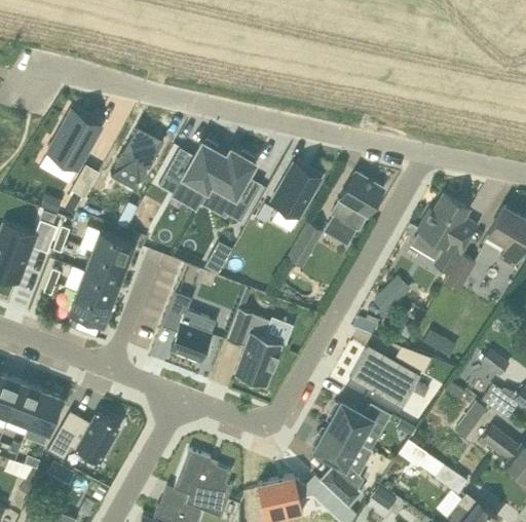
[(102,127),(71,111),(46,153),(77,170),(102,127)]
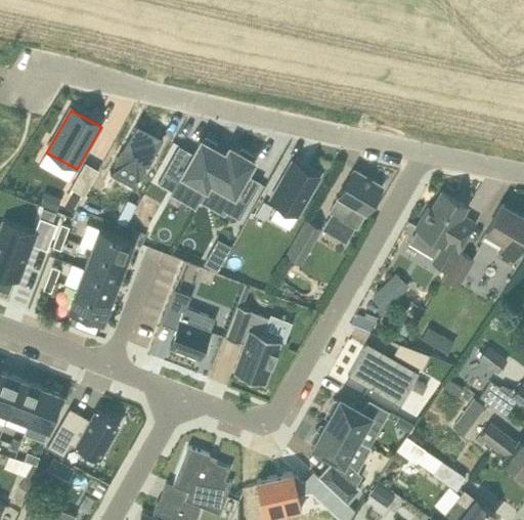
[(137,126),(122,153),(148,167),(164,140),(137,126)]
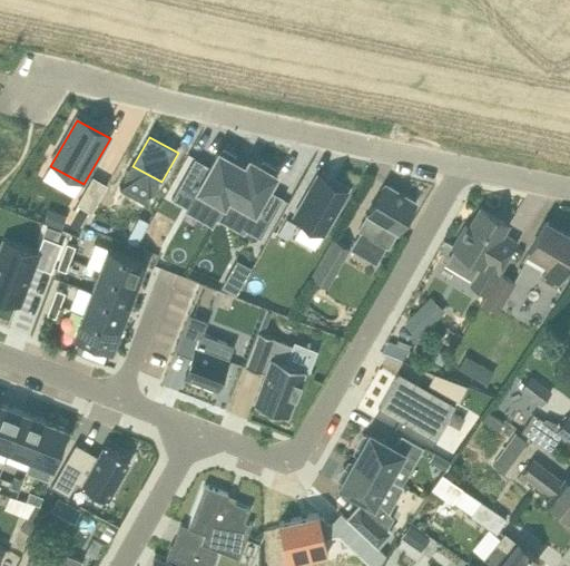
[(195,160),(172,201),(188,210),(193,201),(219,215),(251,160),(249,160),(245,168),(235,163),(237,159),(224,152),(222,155),(219,154),(210,168),(195,160)]
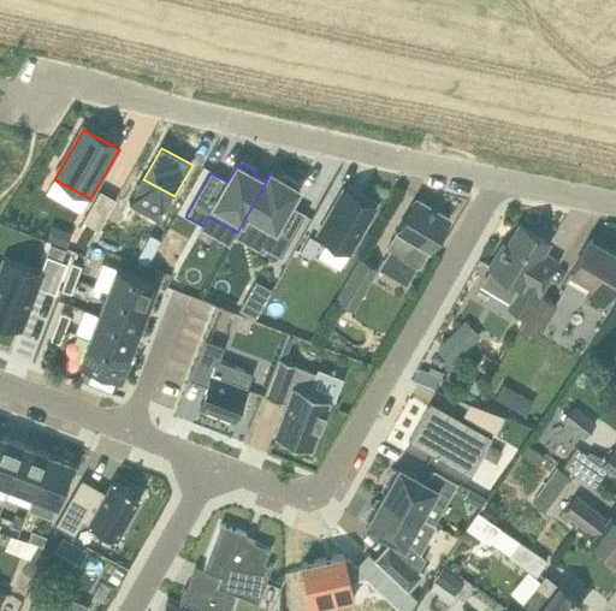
[(265,250),(282,260),(307,217),(290,207),(300,190),(297,189),(298,185),(284,177),(283,181),(271,173),(237,232),(238,232),(243,225),(271,241),(265,250)]
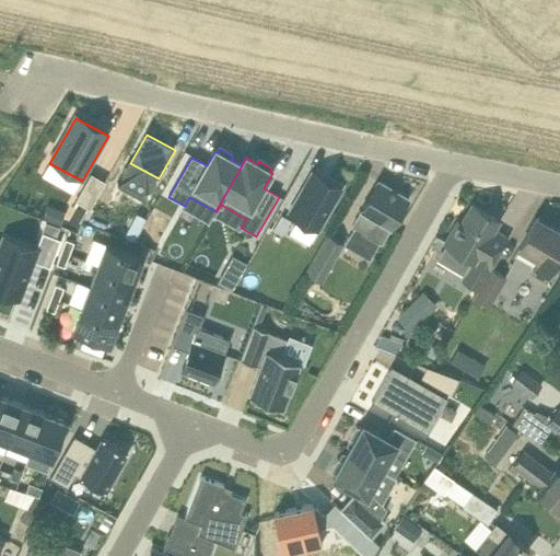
[(313,175),(289,216),(318,232),(341,192),(313,175)]
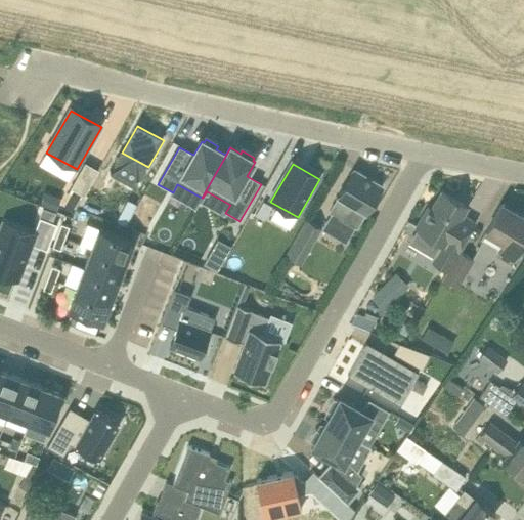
[(84,198),(98,172),(85,165),(71,190),(84,198)]
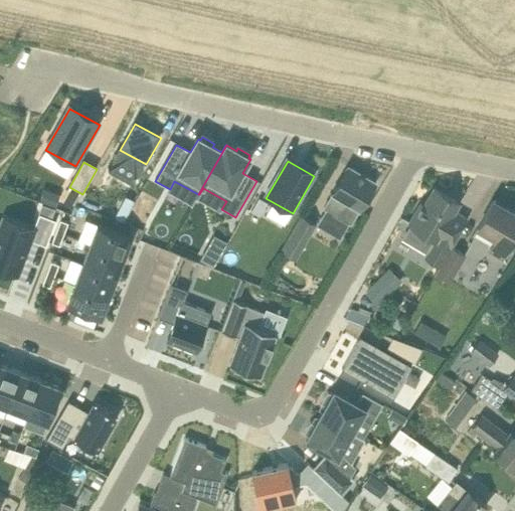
[(324,211),(349,226),(359,211),(360,212),(376,184),(348,168),(332,195),(333,196),(324,211)]
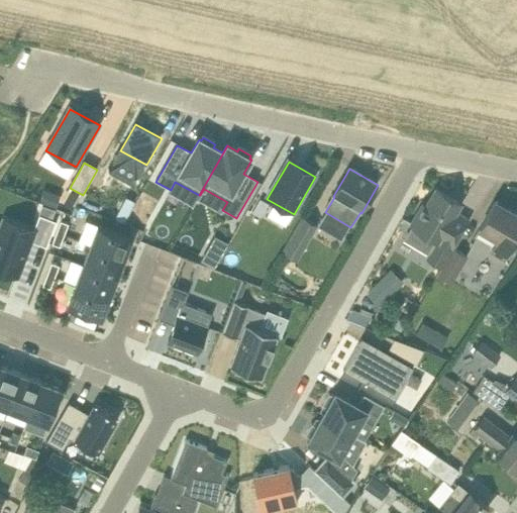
[(101,203),(136,192),(131,178),(117,183),(114,174),(93,181),(101,203)]
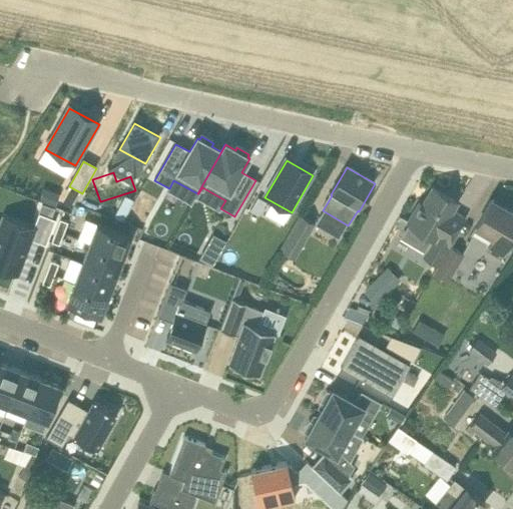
[(41,200),(57,206),(61,195),(45,189),(41,200)]
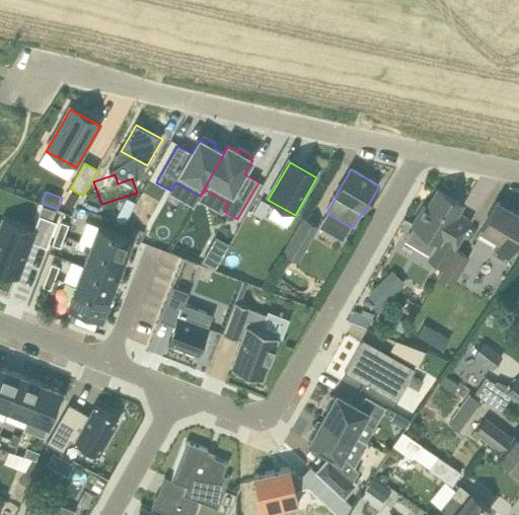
[(426,263),(442,272),(443,272),(455,250),(471,223),(457,215),(462,207),(438,192),(427,210),(424,208),(413,227),(438,242),(426,263)]
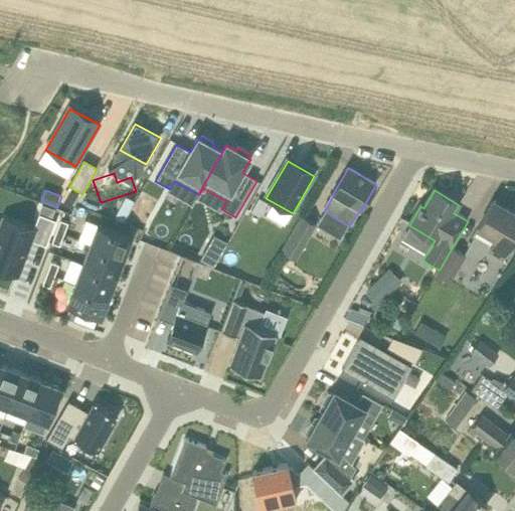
[(78,196),(71,193),(63,207),(70,211),(78,196)]
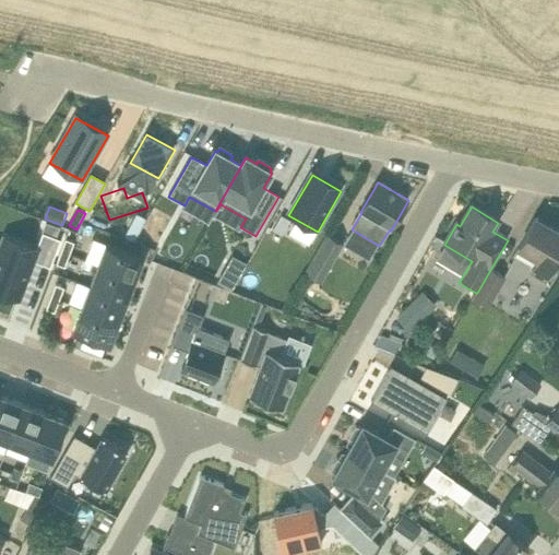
[(273,233),(282,238),(292,223),(283,217),(273,233)]
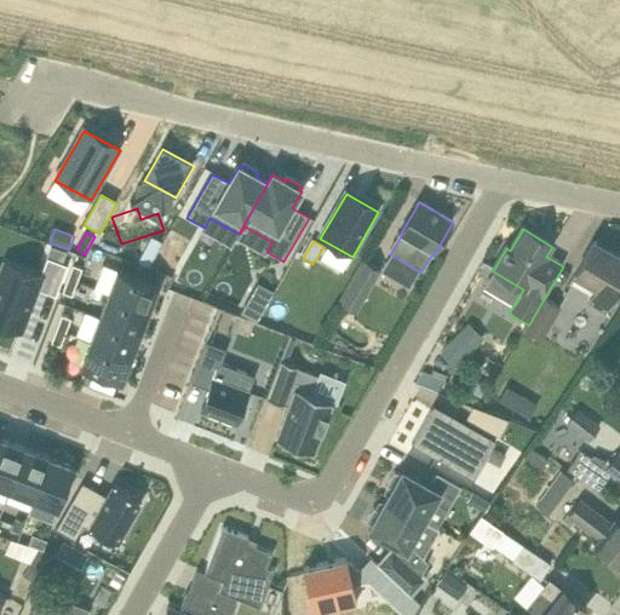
[(590,304),(606,312),(619,286),(619,259),(595,245),(577,276),(598,289),(590,304)]
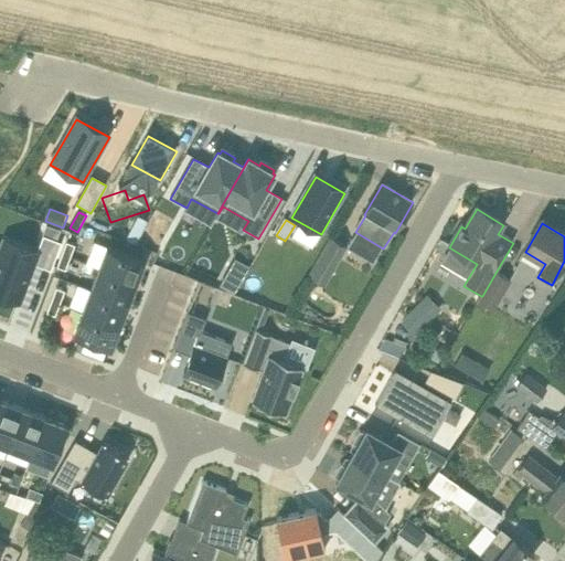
[(43,237),(56,242),(60,233),(46,229),(43,237)]
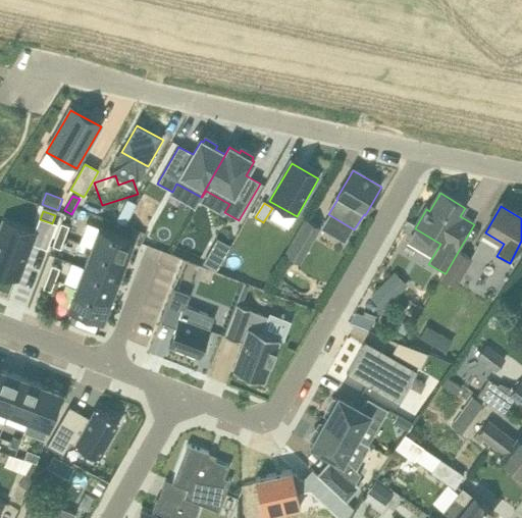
[(4,223),(0,232),(0,273),(18,280),(32,246),(47,252),(57,225),(40,219),(34,235),(4,223)]
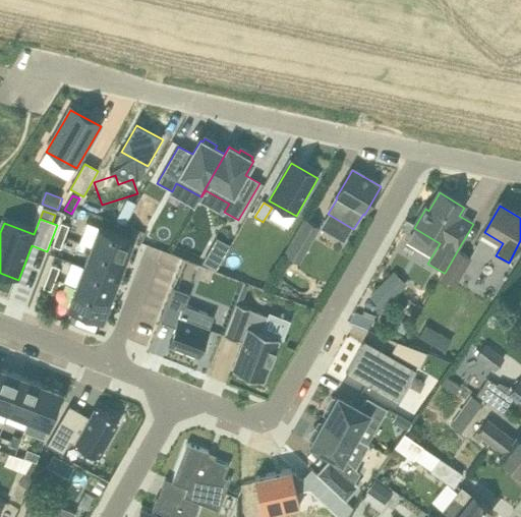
[(285,255),(299,264),(320,229),(305,221),(285,255)]
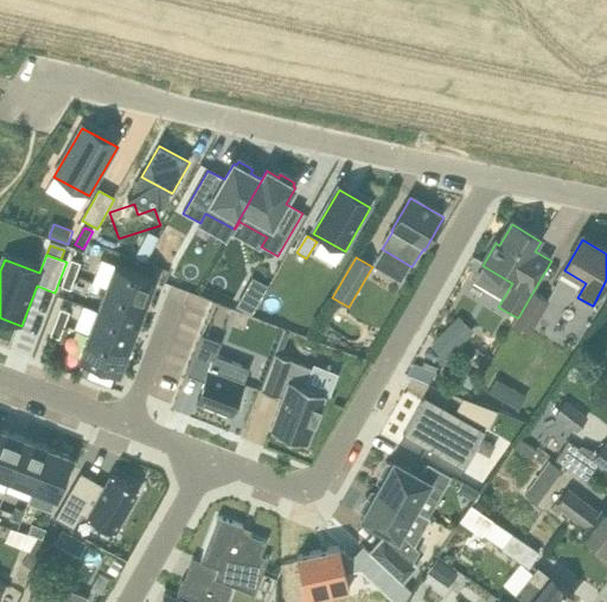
[(66,276),(76,279),(80,267),(71,263),(66,276)]
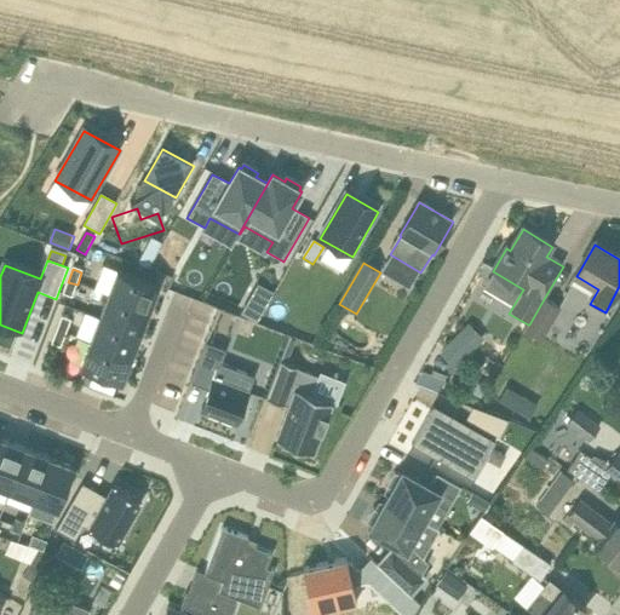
[(108,297),(149,312),(159,288),(118,272),(108,297)]
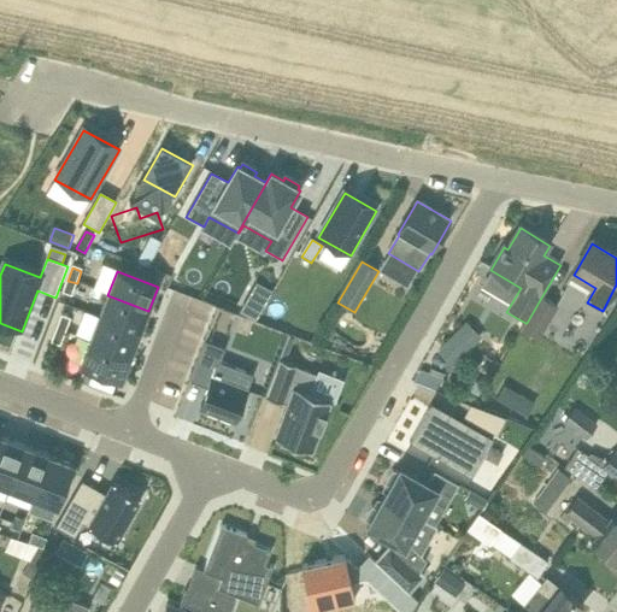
[(63,293),(72,296),(77,283),(68,281),(63,293)]
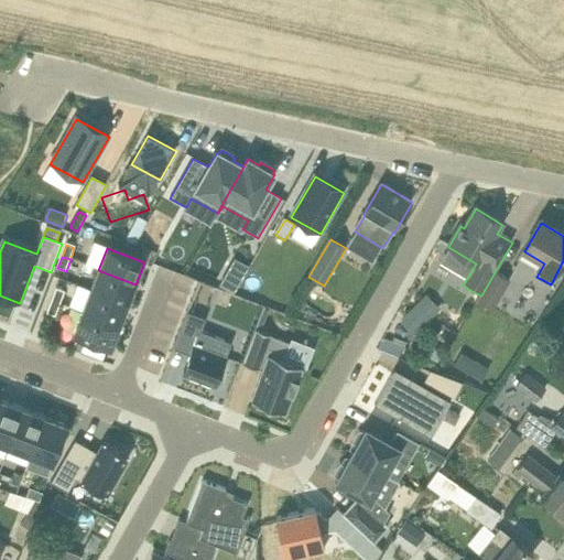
[(224,277),(218,287),(234,295),(239,287),(250,268),(235,259),(224,277)]
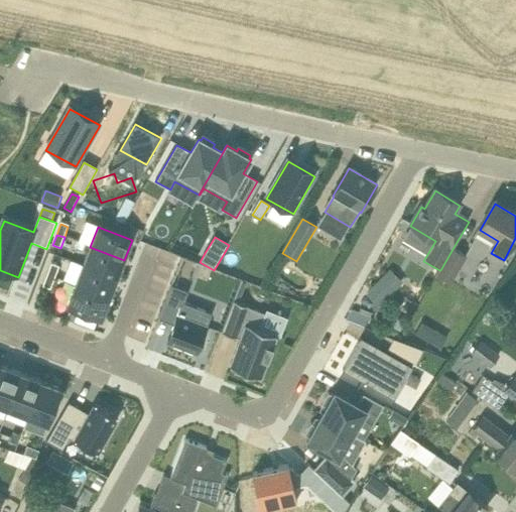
[(83,267),(117,280),(124,260),(90,247),(83,267)]
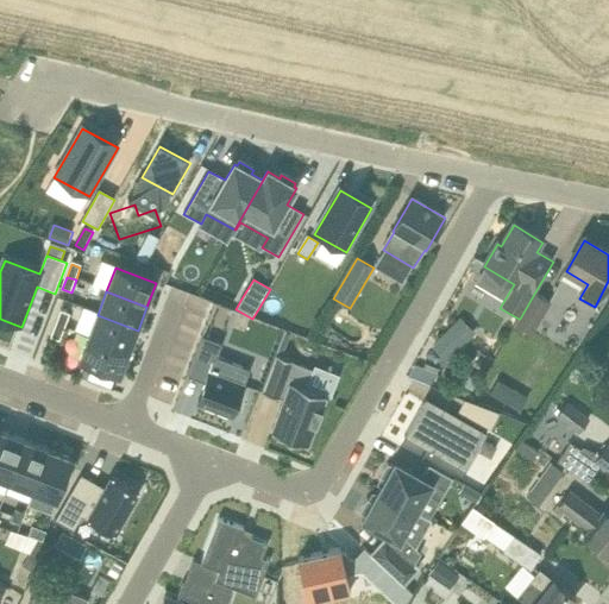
[(514,328),(531,338),(551,304),(534,294),(520,319),(519,319),(514,328)]
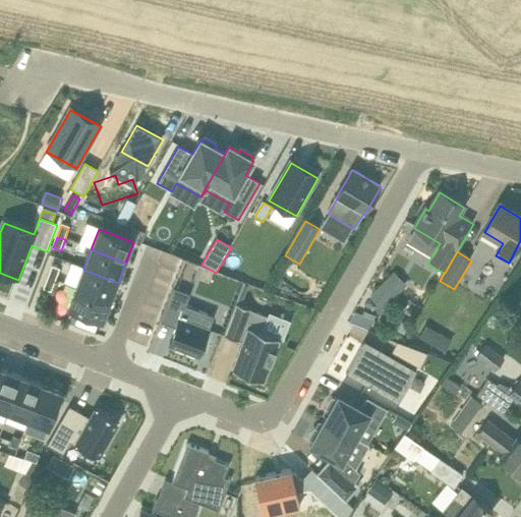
[(48,279),(55,282),(59,272),(52,269),(48,279)]
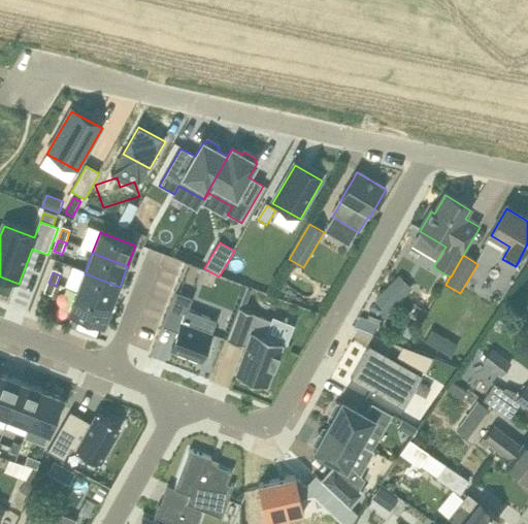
[(76,293),(111,306),(120,287),(85,273),(76,293)]
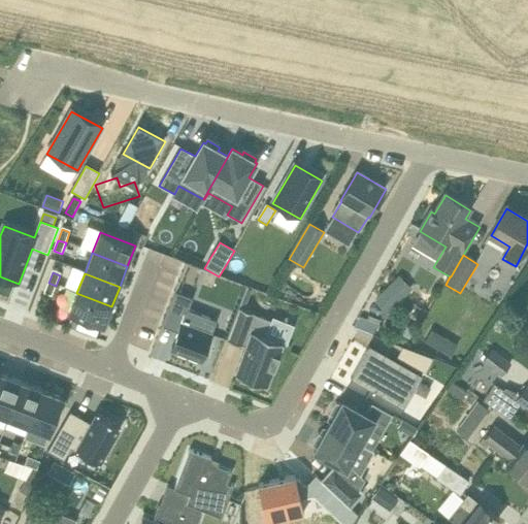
[(44,293),(52,296),(56,286),(48,283),(44,293)]
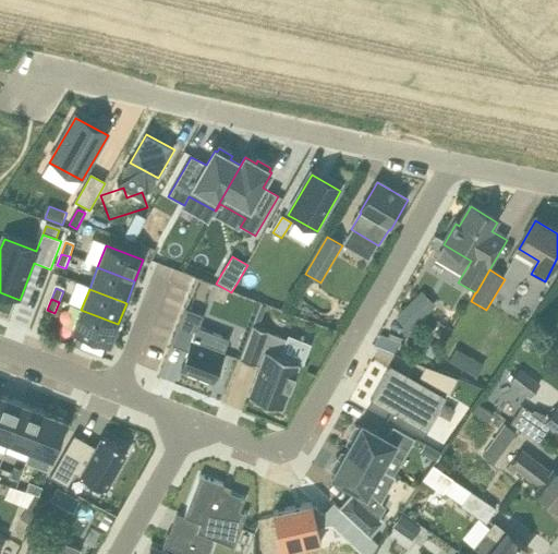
[(267,308),(262,305),(261,305),(253,327),(258,329),(267,308)]
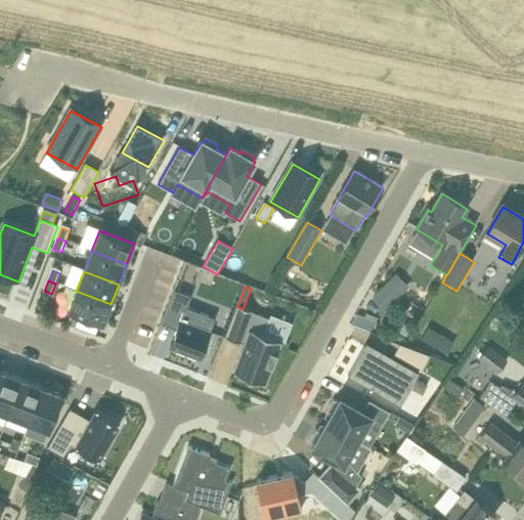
[(384,313),(397,300),(385,288),(372,302),(384,313)]
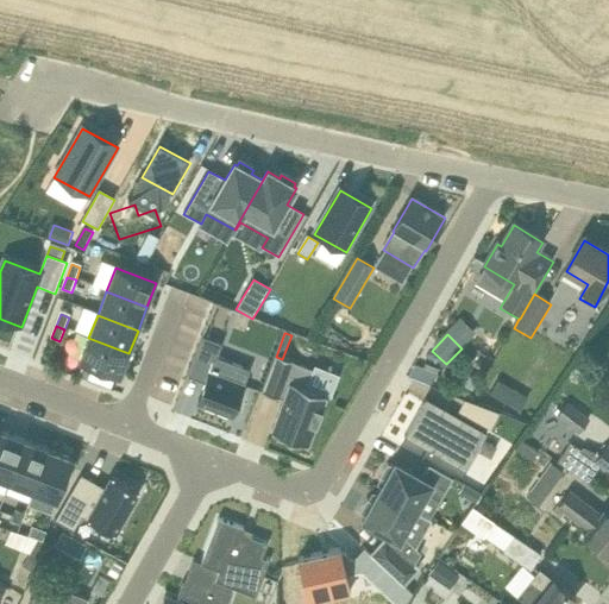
[(93,367),(120,378),(129,353),(88,338),(79,362),(85,364),(93,367)]
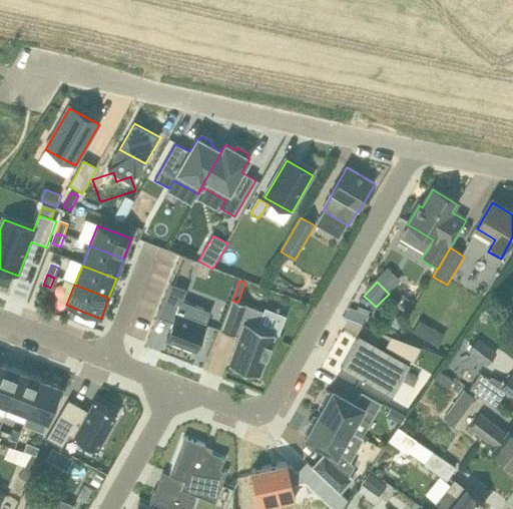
[(186,291),(169,285),(156,318),(171,324),(165,341),(194,352),(209,313),(181,302),(186,291)]
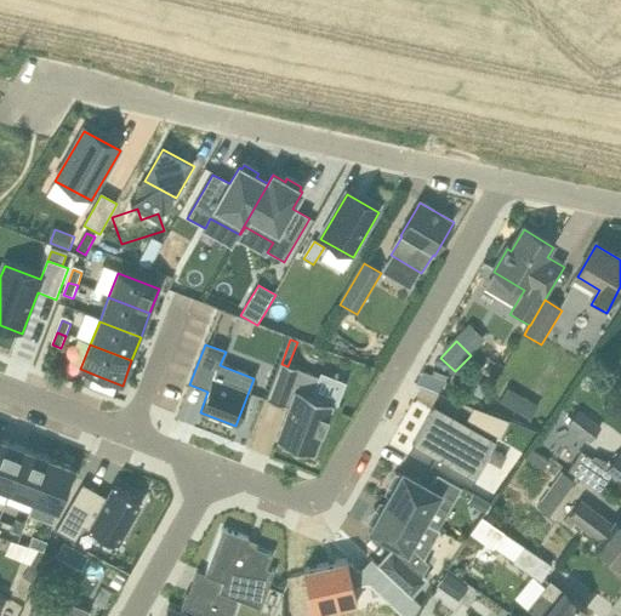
[(305,452),(313,456),(332,405),(313,398),(319,380),(298,372),(300,370),(288,366),(281,364),(267,401),(290,410),(278,443),(286,445),(285,450),(303,456),(305,452)]
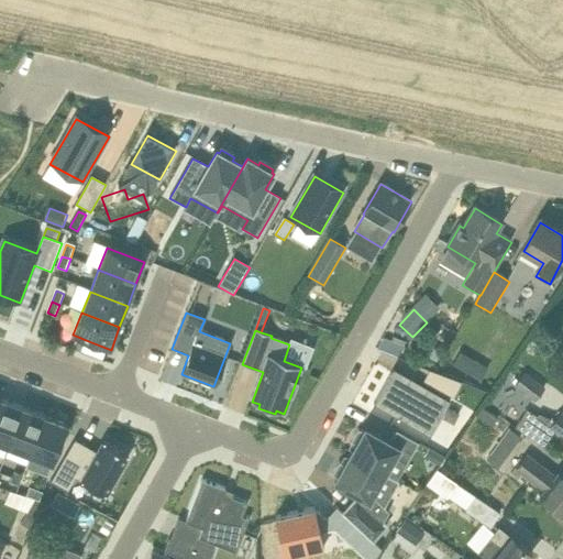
[(74,349),(81,352),(86,340),(78,337),(74,349)]
